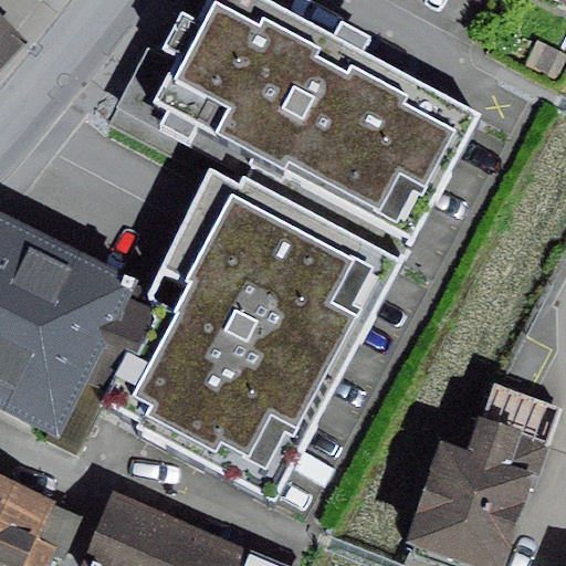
[(347,45),(263,0),(212,0),(199,24),(181,16),(163,50),(177,58),(153,103),(285,174),(290,165),(415,231),(478,115),(347,45)]
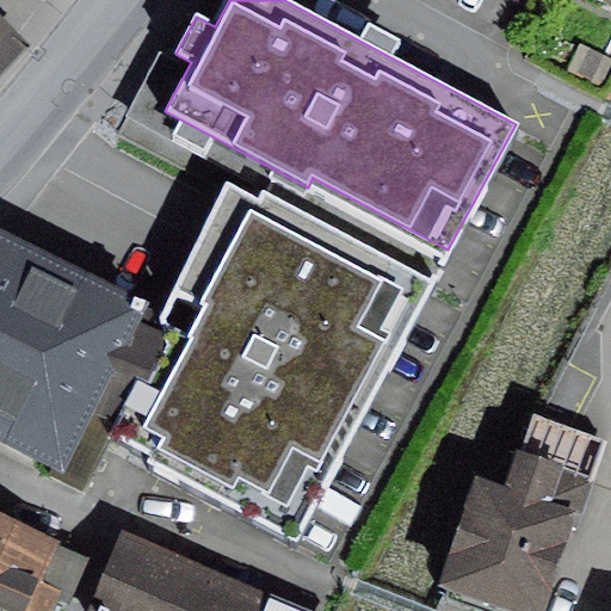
[(0,73),(25,48),(0,23),(0,73)]
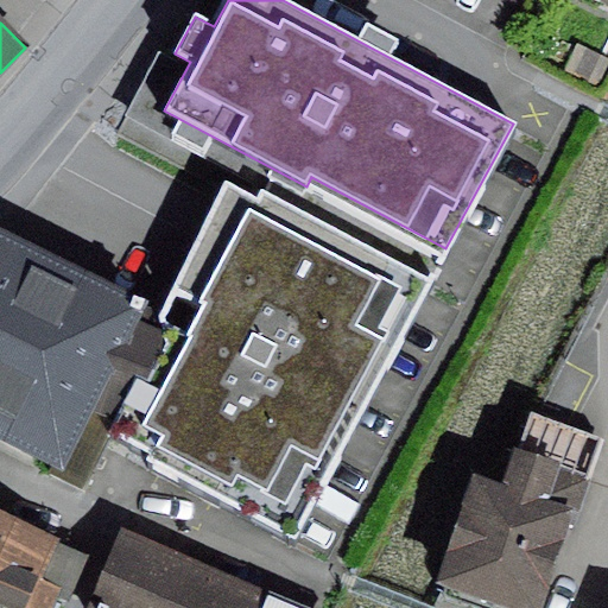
[(607,58),(578,45),(567,71),(600,86),(607,67),(607,58)]
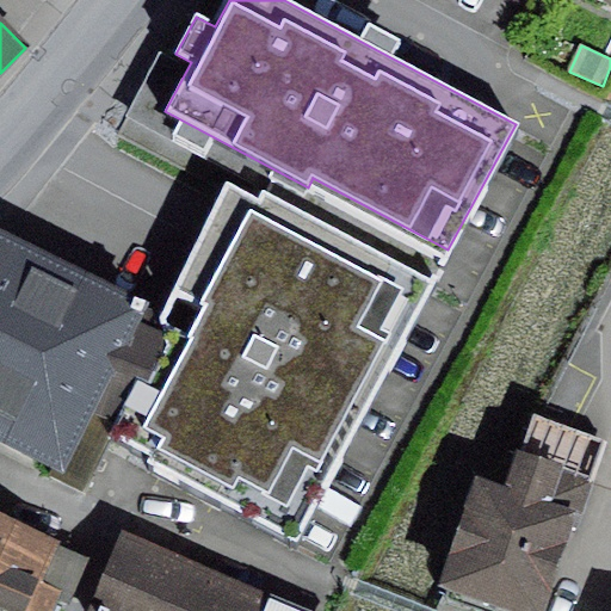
[(258,201),(228,185),(165,323),(111,436),(149,455),(146,463),(296,543),(436,282),(263,189),(258,201)]
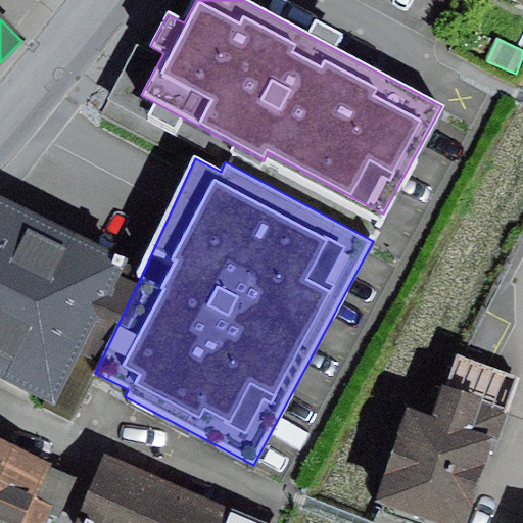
[(129,259),(0,196),(0,376),(45,399),(43,407),(73,422),(95,373),(141,277),(129,259)]
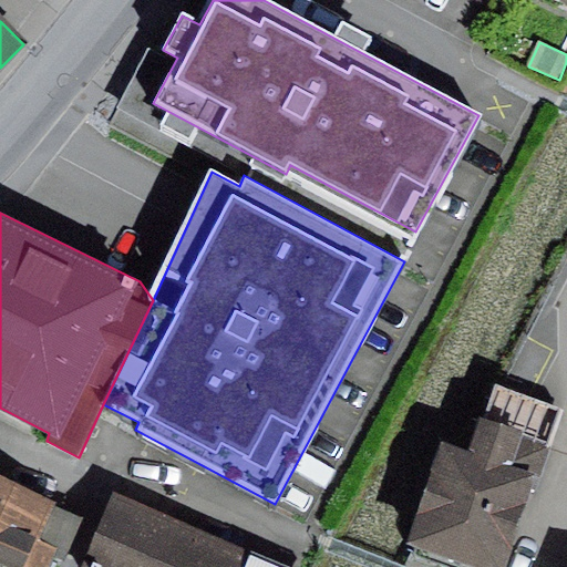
[(500,389),(487,423),(549,444),(560,409),(500,389)]
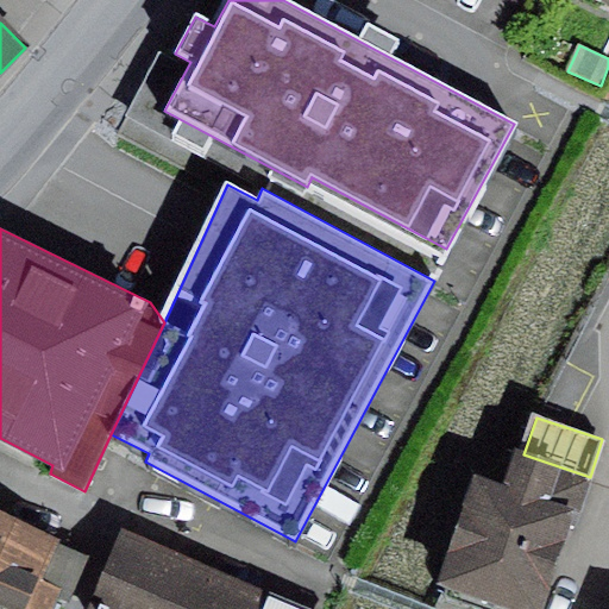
[(523,454),(518,452),(506,487),(475,476),(438,585),(509,608),(545,608),(590,477),(523,454)]
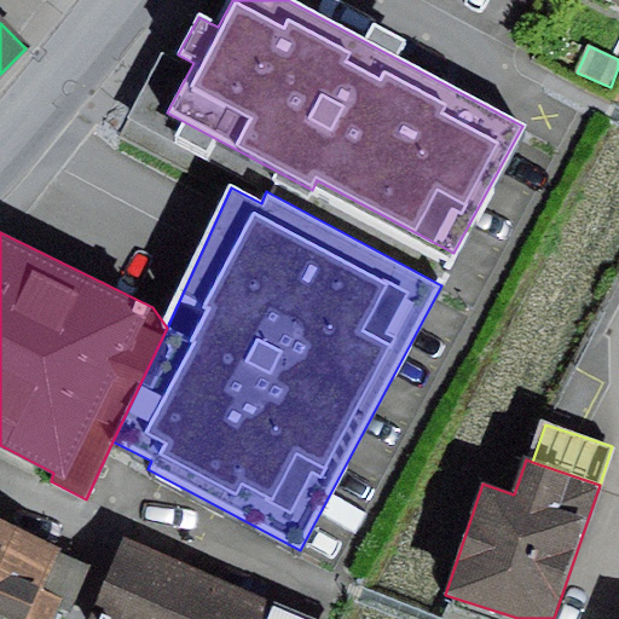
[(94,560),(0,519),(0,618),(56,618),(61,611),(70,614),(94,560)]
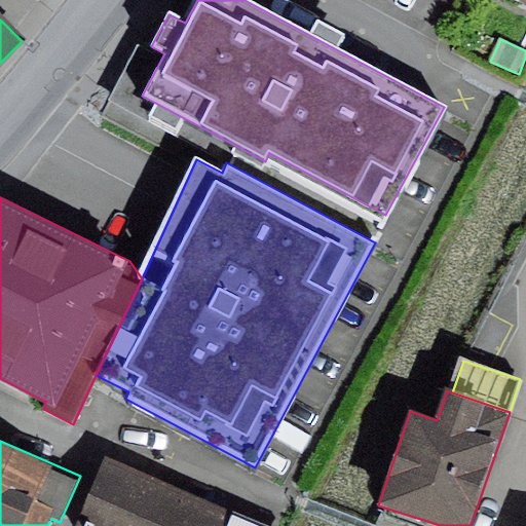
[(264,525),(105,456),(77,525),(264,525)]
